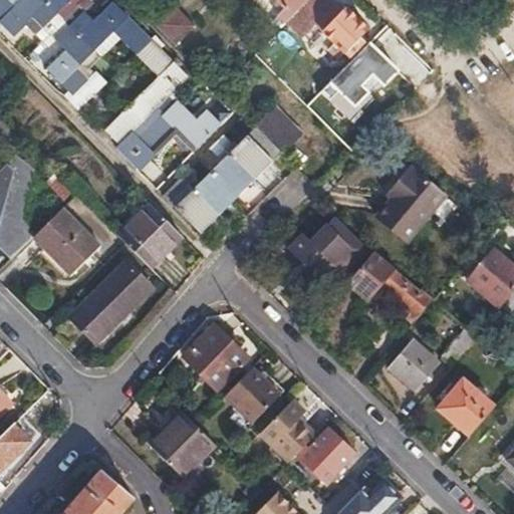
[(159,148),(170,136),(175,131),(191,147),(194,151),(217,126),(202,110),(194,119),(176,101),(182,94),(176,87),(187,75),(160,49),(164,45),(153,34),(149,38),(111,2),(94,20),(78,3),(80,0),(20,0),(14,7),(6,0),(0,0),(0,21),(13,34),(32,16),(42,27),(36,33),(42,40),(48,46),(54,39),(64,49),(45,68),(67,89),(63,94),(78,109),(106,80),(95,70),(87,78),(75,67),(94,48),(110,32),(134,53),(158,77),(105,131),(118,146),(115,149),(138,170),(159,148)]
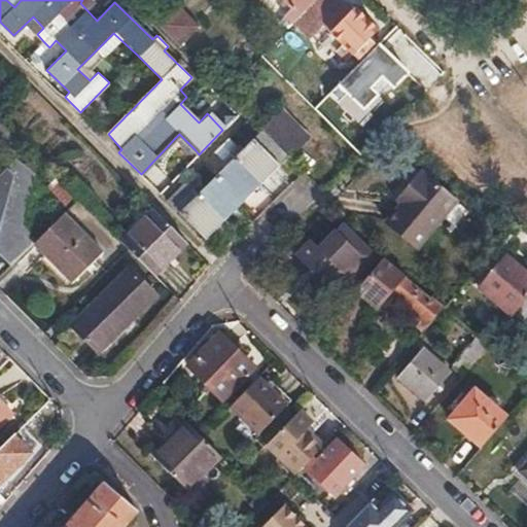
[(283,15),(291,23),(313,0),(282,0),(289,7),(283,15)]
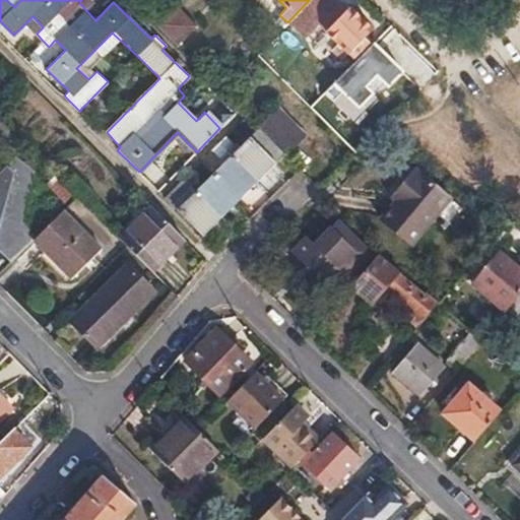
[(333,0),(309,0),(287,22),(300,35),(313,20),(352,58),(368,43),(365,39),(372,31),(348,8),(345,11),(333,0)]
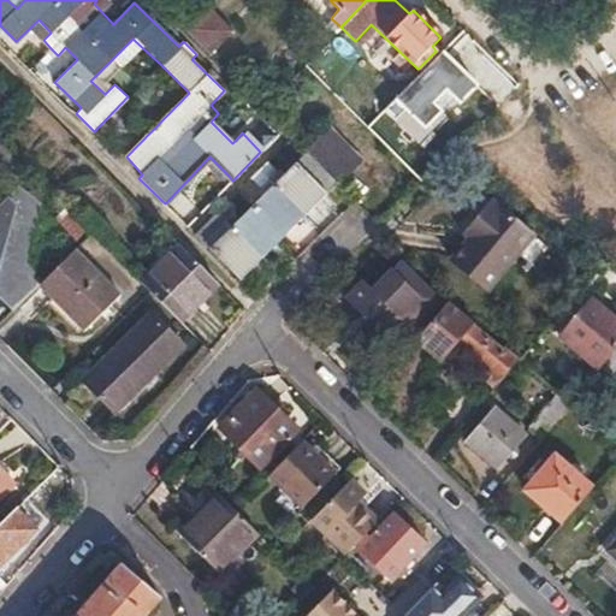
[(208,3),(185,28),(211,52),(234,28),(208,3)]
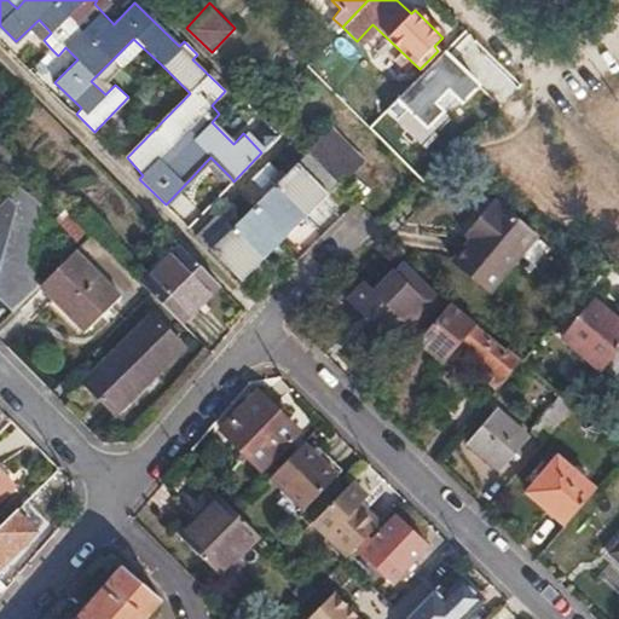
[(331,131),(311,152),(340,180),(360,160),(331,131)]
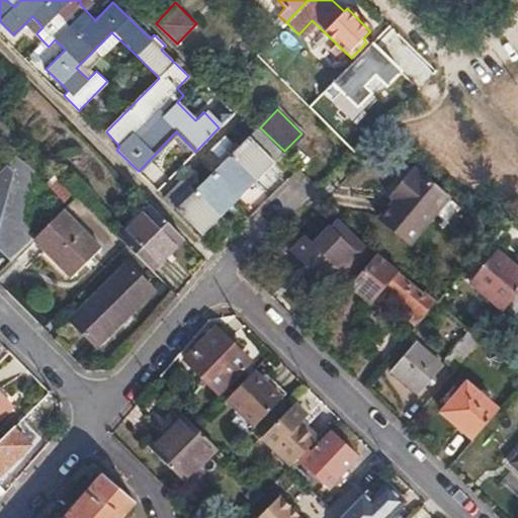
[(284,151),(260,127),(233,154),(231,156),(212,174),(195,191),(182,179),(164,198),(202,234),(221,216),(228,208),(238,199),(256,180),(284,151)]
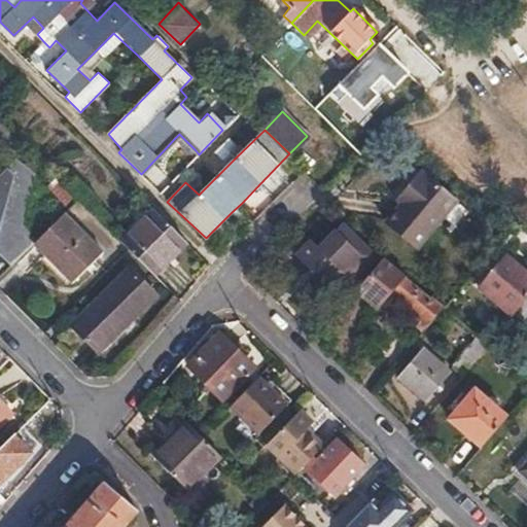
[(179,134),(174,139),(190,154),(196,150),(179,134)]
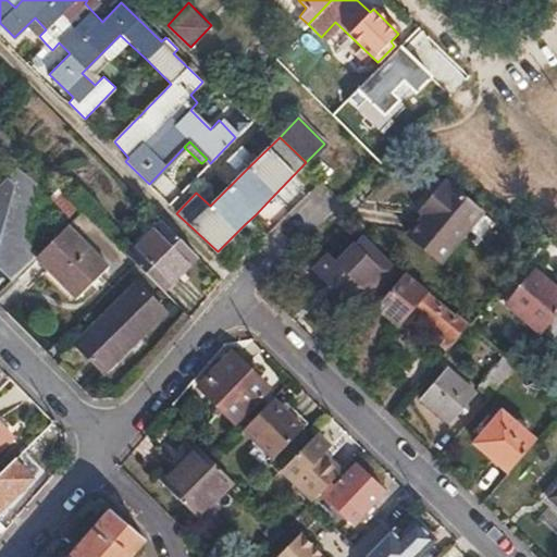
[(234,153),(226,161),(235,169),(243,161),(249,153),(242,147),(234,153)]
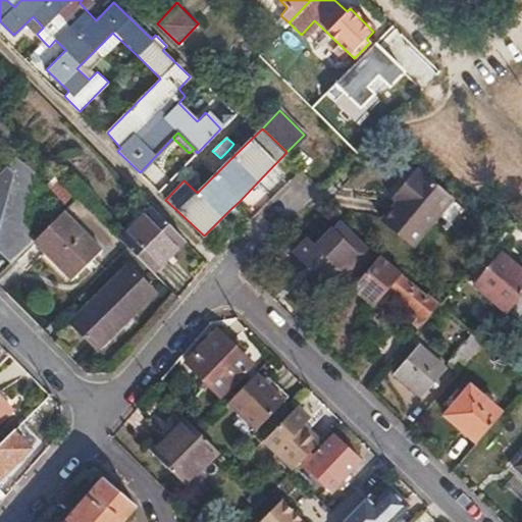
[(12,159),(0,170),(0,252),(11,263),(34,242),(19,227),(23,200),(28,173),(12,159)]
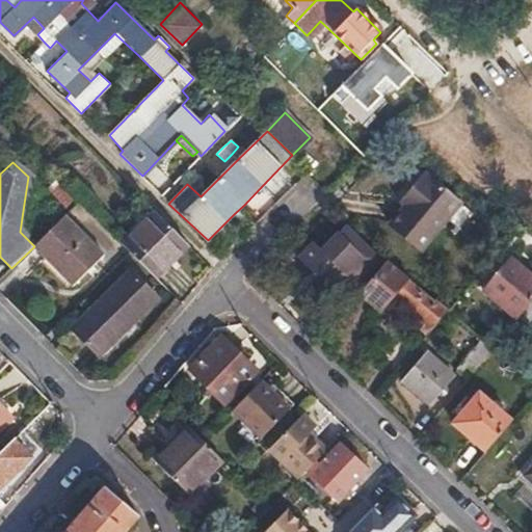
[(407,201),(392,219),(424,247),(463,202),(427,170),(403,197),(407,201)]
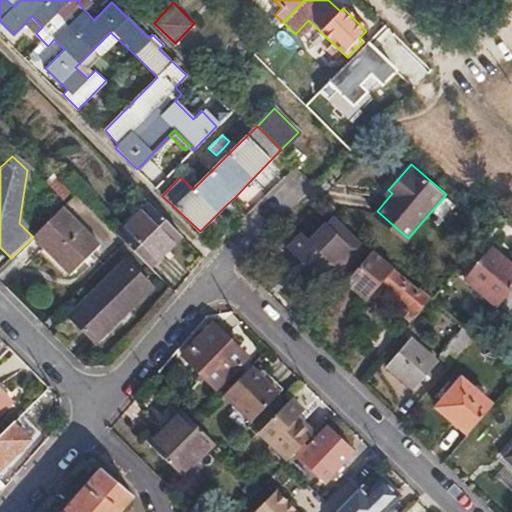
[(247,196),(240,202),(249,211),(256,205),(247,196)]
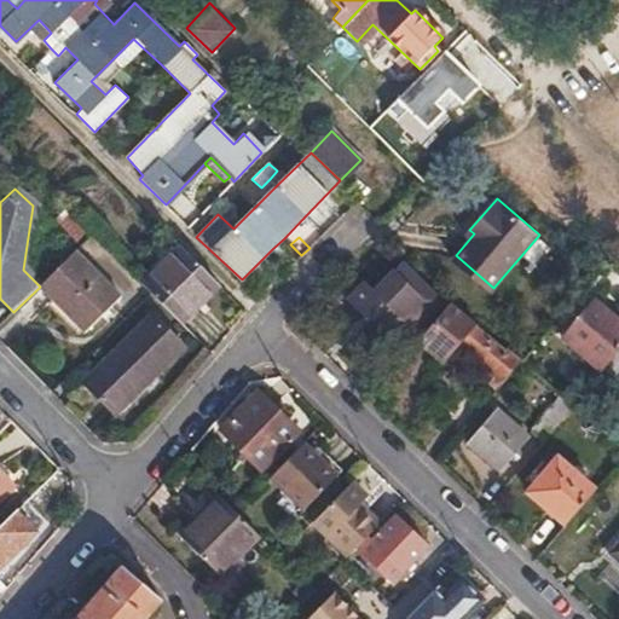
[(220,285),(179,244),(140,283),(152,294),(181,324),(220,285)]
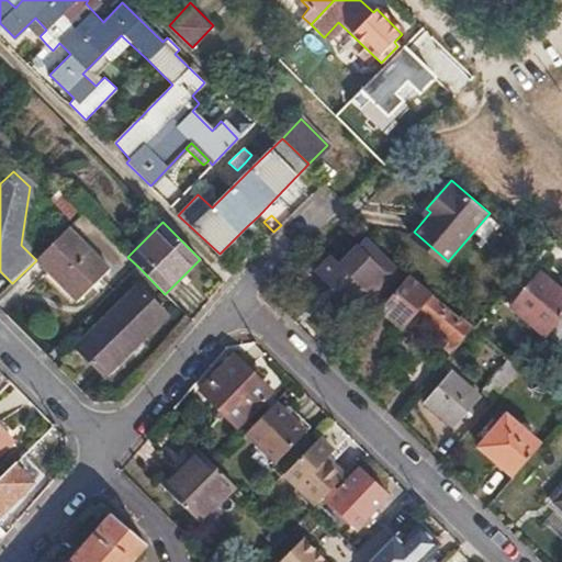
[(246,240),(255,249),(263,242),(247,226),(239,234),(246,240)]
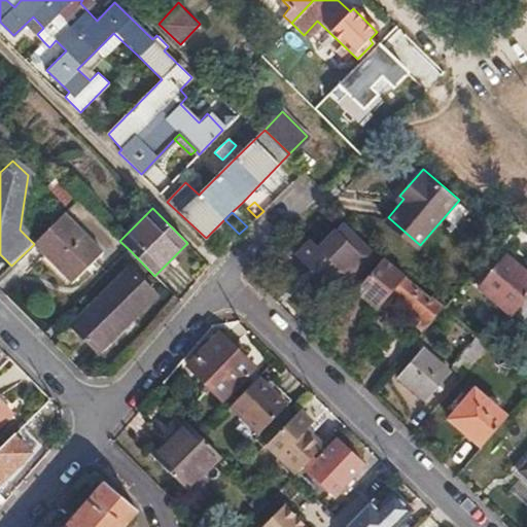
[(64,215),(34,244),(58,268),(70,281),(100,253),(64,215)]
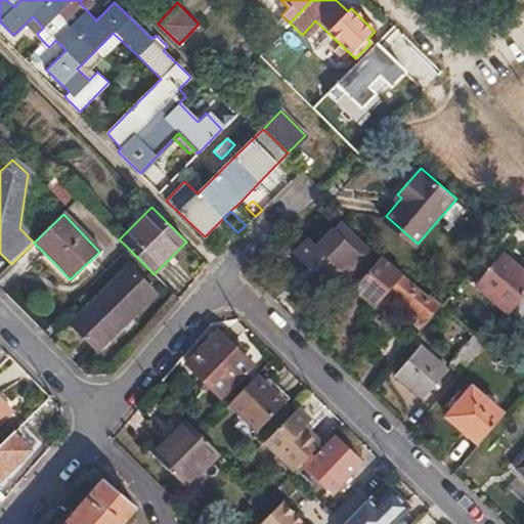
[(223,218),(205,236),(211,243),(229,224),(223,218)]
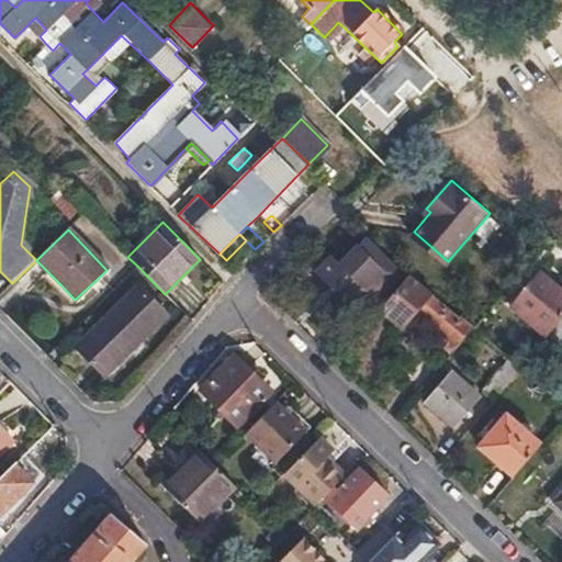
[(364,289),(379,301),(406,270),(366,236),(340,265),(330,257),(316,274),(351,304),(364,289)]
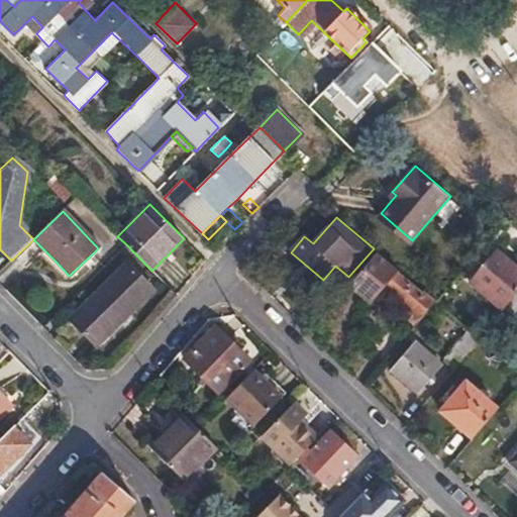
[(436,301),(377,251),(359,271),(347,285),(369,303),(377,294),(390,306),(395,301),(412,316),(407,321),(414,327),(436,301)]
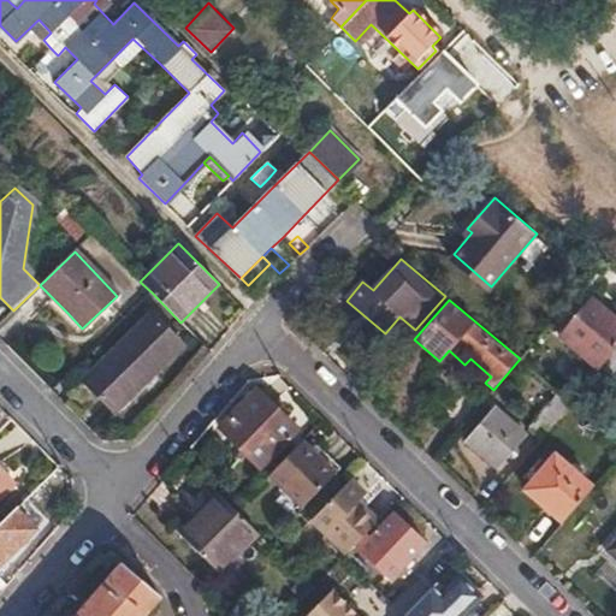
[(615,321),(592,301),(562,336),(596,366),(615,342),(615,321)]
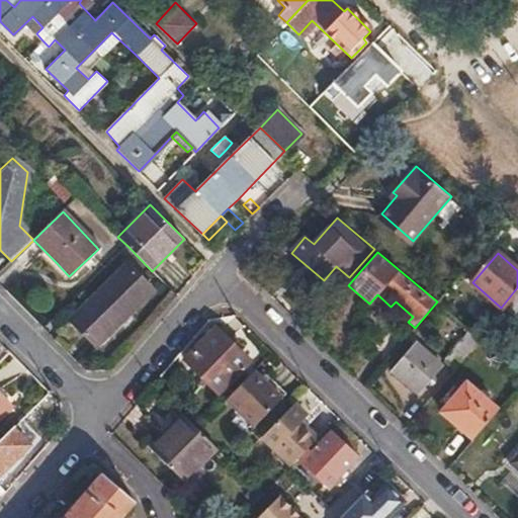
[(96,346),(119,324),(115,320),(148,287),(125,265),(70,319),(96,346)]
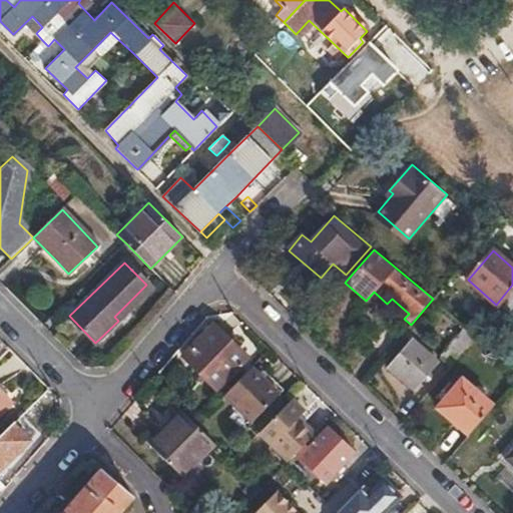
[(114,317),(118,321),(151,290),(146,285),(114,317)]
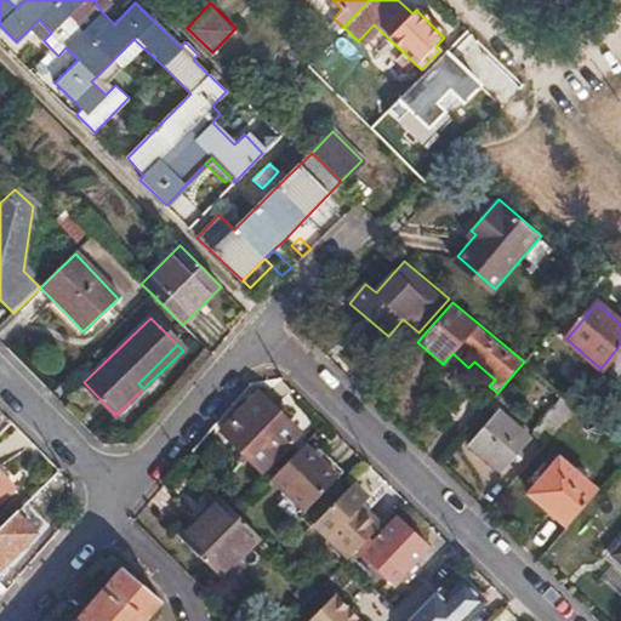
[(258,393),(221,432),(258,471),(296,433),(258,393)]
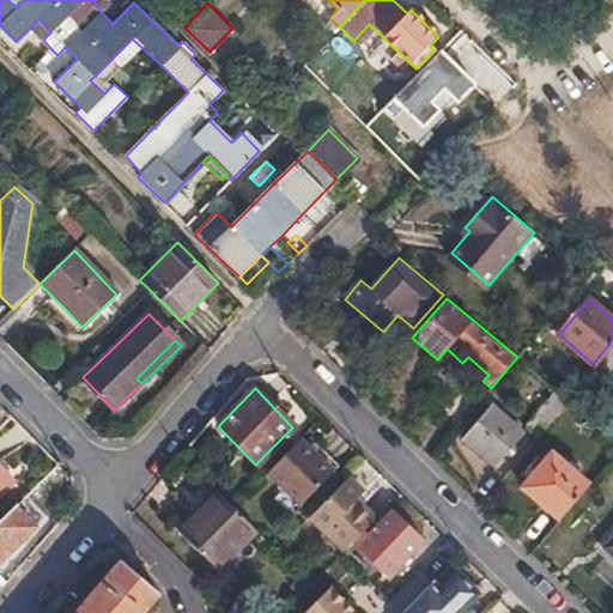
[(527,424),(540,435),(569,402),(556,390),(527,424)]
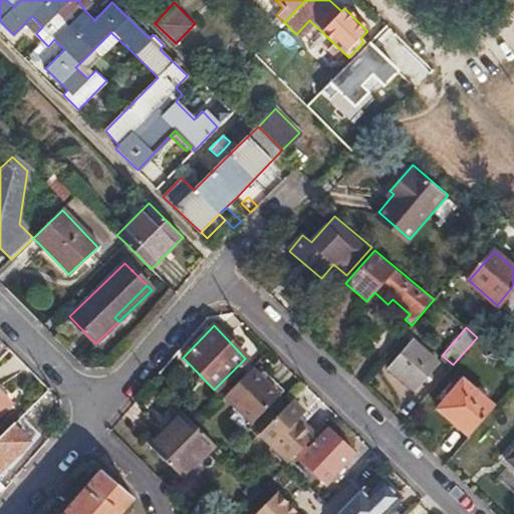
[(412,341),(388,367),(414,390),(437,362),(412,341)]
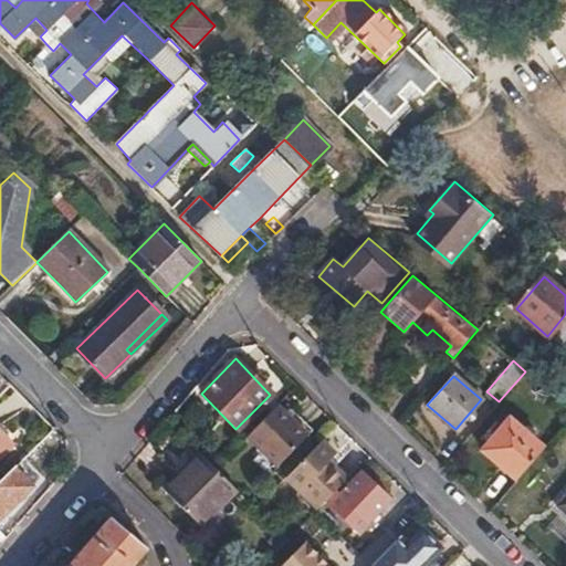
[(303,432),(275,405),(244,436),(272,463),(303,432)]
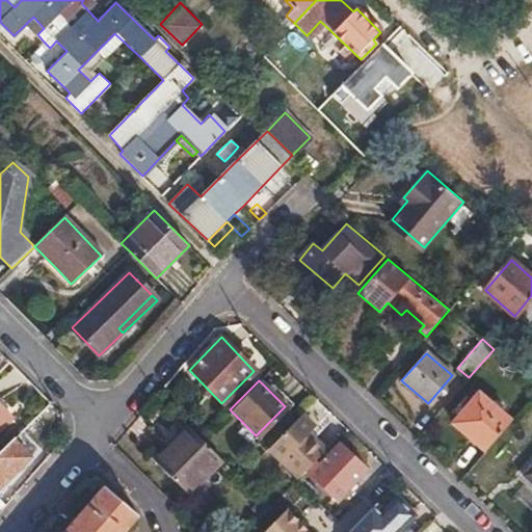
[(451,424),(483,451),(510,420),(478,393),(451,424)]
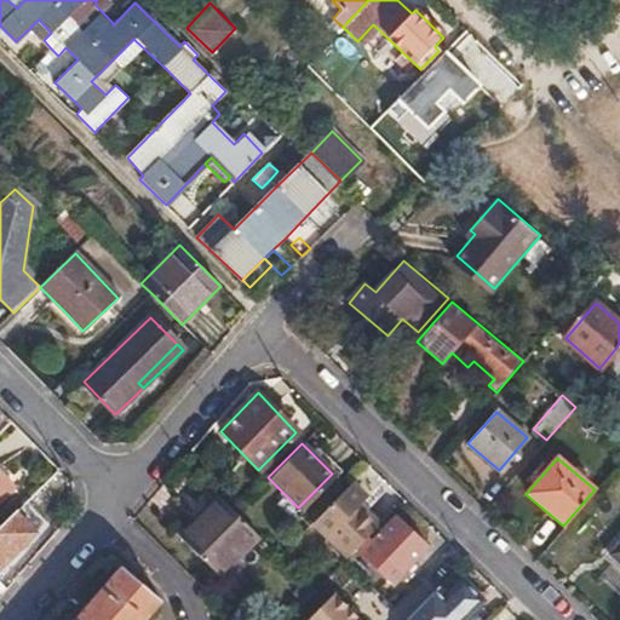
[(0,476),(0,500),(12,488),(0,476)]
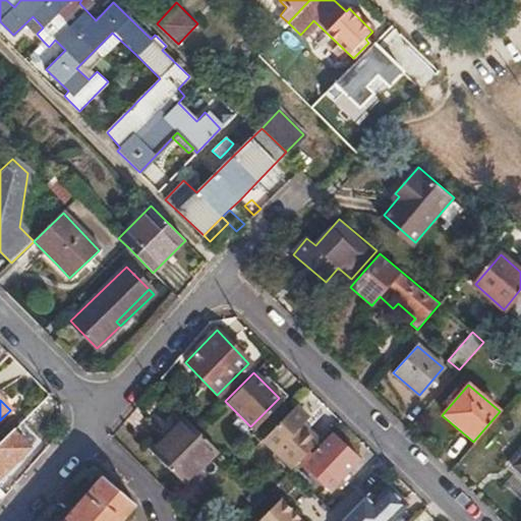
[(308,417),(296,404),(263,438),(275,451),(271,456),(288,472),(300,461),(308,453),(315,445),(298,427),(308,417)]
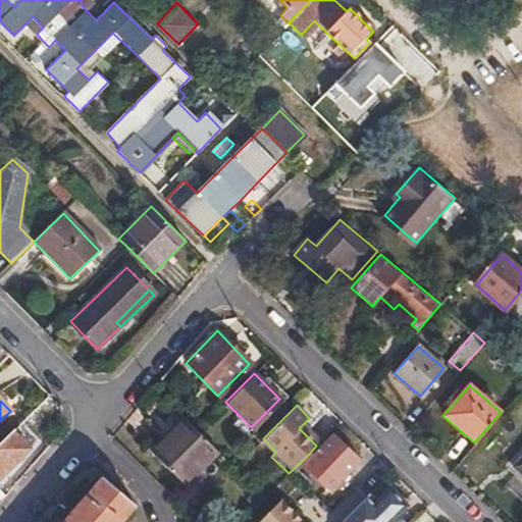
[(197,431),(185,419),(151,452),(183,485),(217,452),(197,431)]
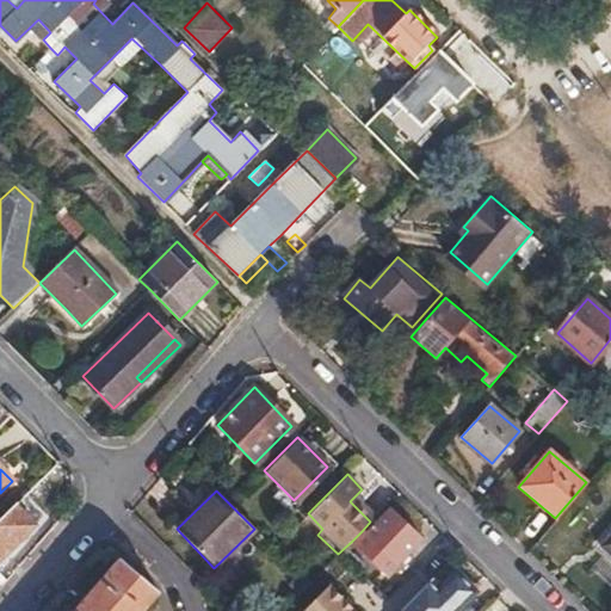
[(0,518),(0,555),(31,524),(14,505),(0,518)]
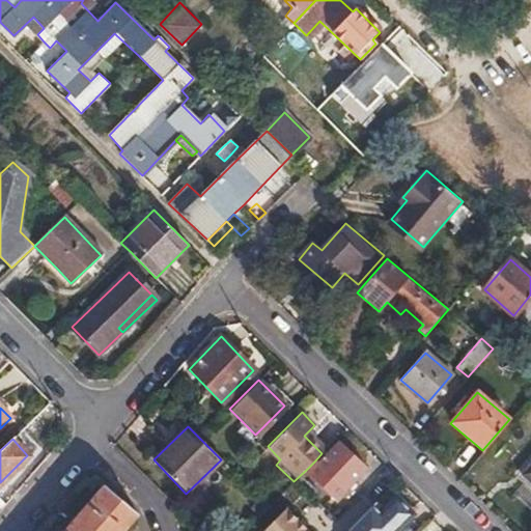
[(314,462),(306,470),(336,500),(365,471),(339,445),(318,466),(314,462)]
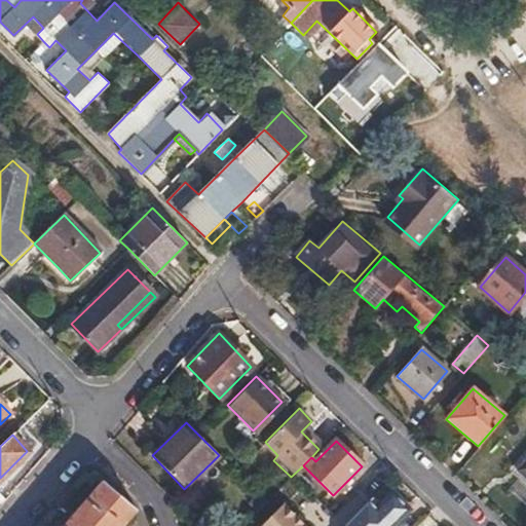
[(63,525),(120,525),(135,510),(102,482),(63,525)]
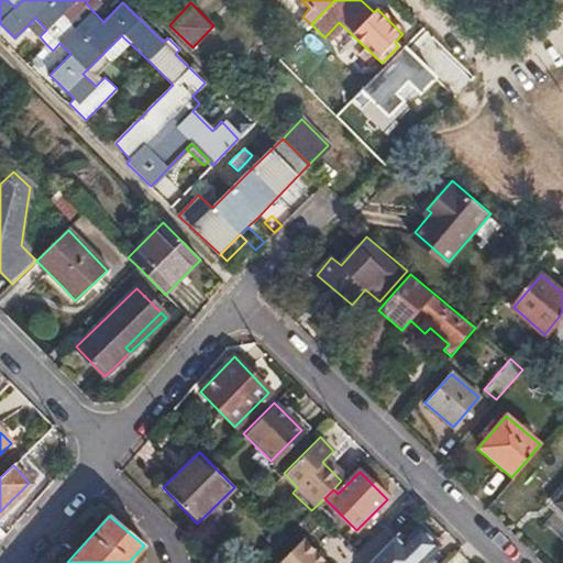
[(362,562),(368,562),(395,538),(382,525),(352,553),(362,562)]
